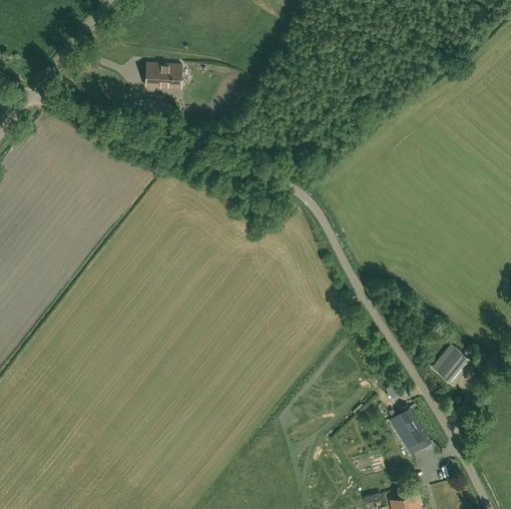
[(145,65),(143,89),(178,91),(180,67),(145,65)]
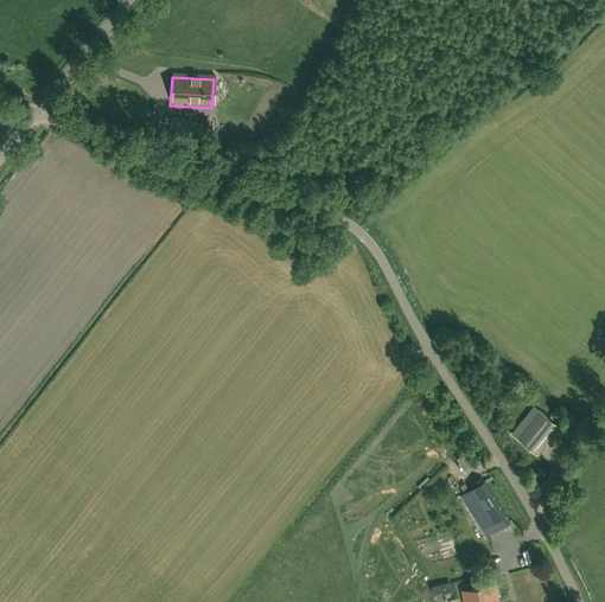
[(196,146),(199,127),(170,121),(166,140),(196,146)]
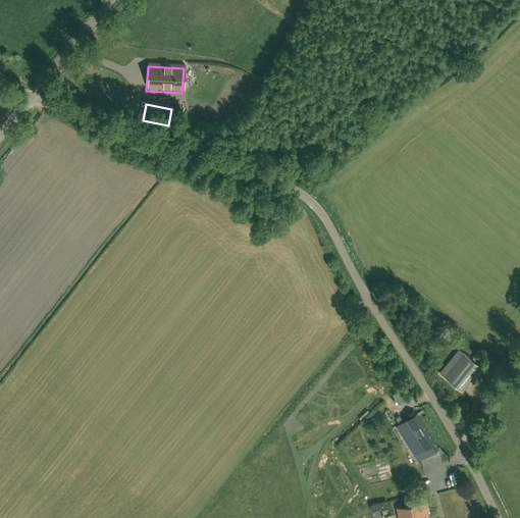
[(178,134),(180,121),(171,120),(169,133),(178,134)]
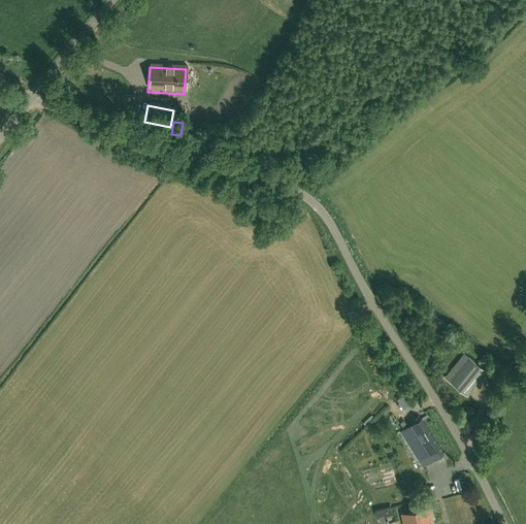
[(466,360),(447,385),(464,398),(484,373),(466,360)]
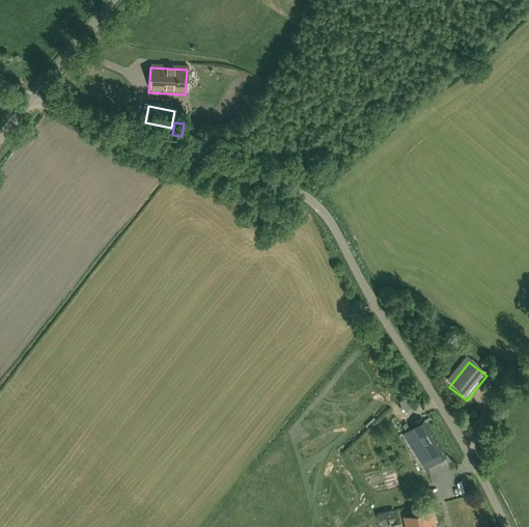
[(425,470),(444,459),(421,423),(404,435),(425,470)]
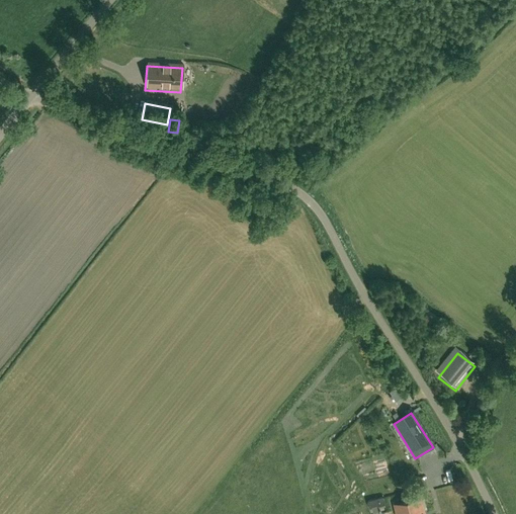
[(452,513),(448,498),(421,505),(423,513),(452,513)]
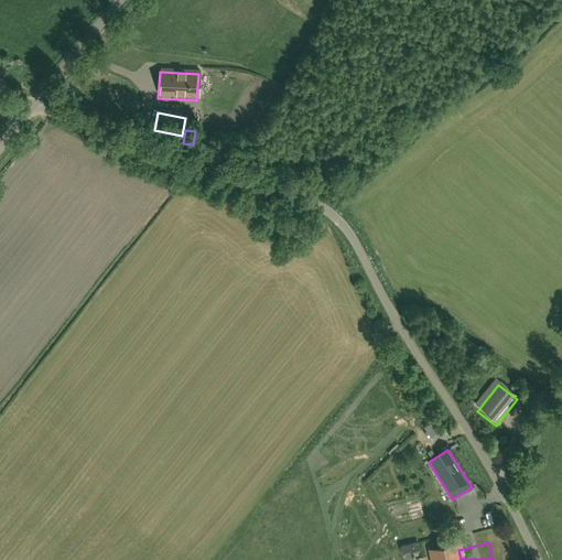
[(458,559),(455,547),(428,553),(429,559),(458,559)]
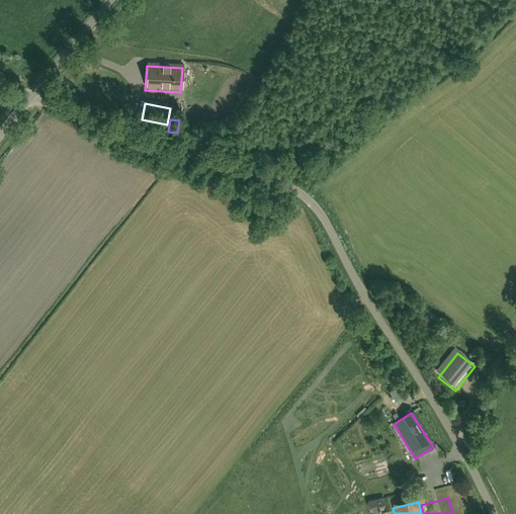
All buildings are outlined.
